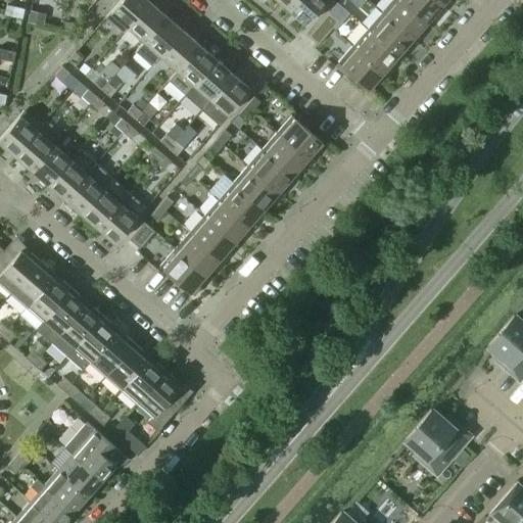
[(127,27),(149,1),(148,0),(120,0),(106,15),(124,31),(128,27),(127,27)]
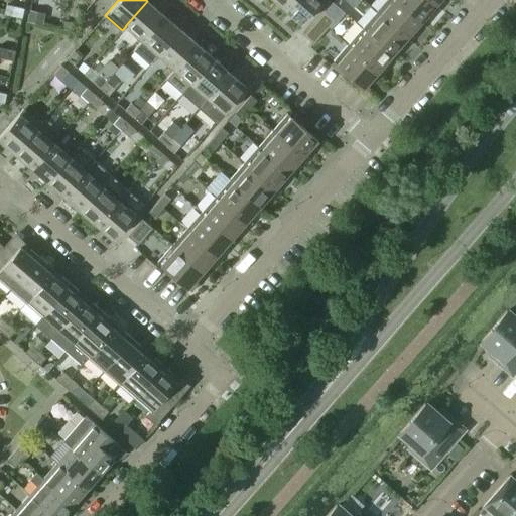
[(274,0),(285,9),(292,0),(274,0)]
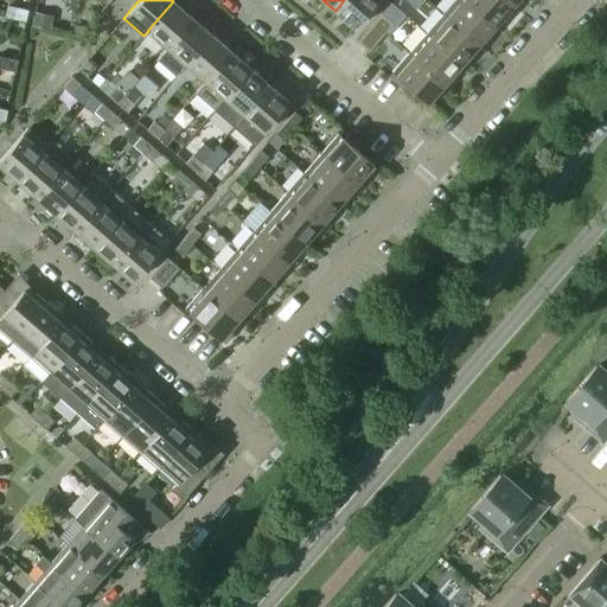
[(344,0),(336,11),(355,27),(378,0),(344,0)]
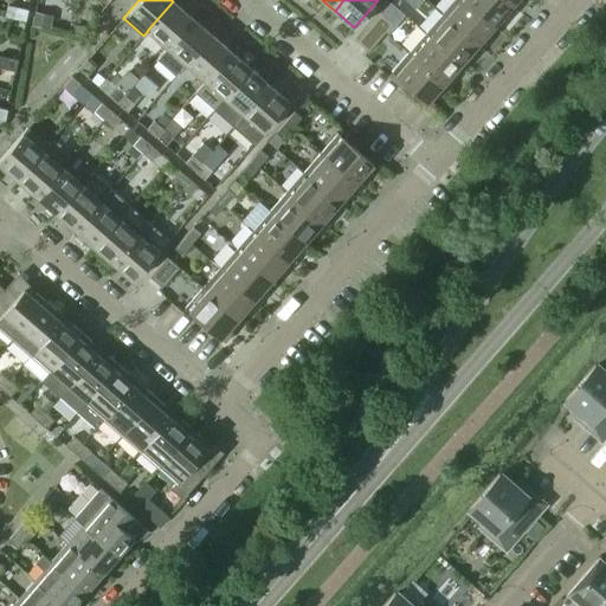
[(484,37),(495,25),(465,0),(453,0),(442,13),(482,47),(489,40),(484,37)]
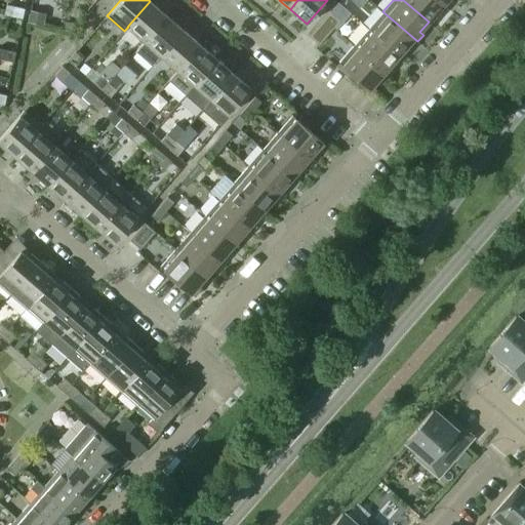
[(437,0),(403,0),(429,22),(437,11),(441,15),(447,8),(437,0)]
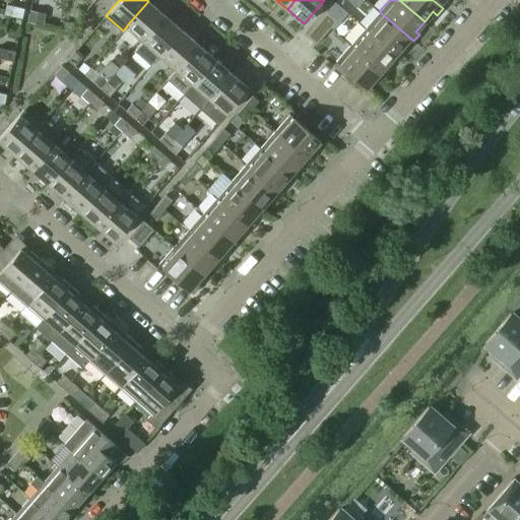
[(127,26),(142,40),(142,41),(165,15),(148,1),(126,26),(127,26)]
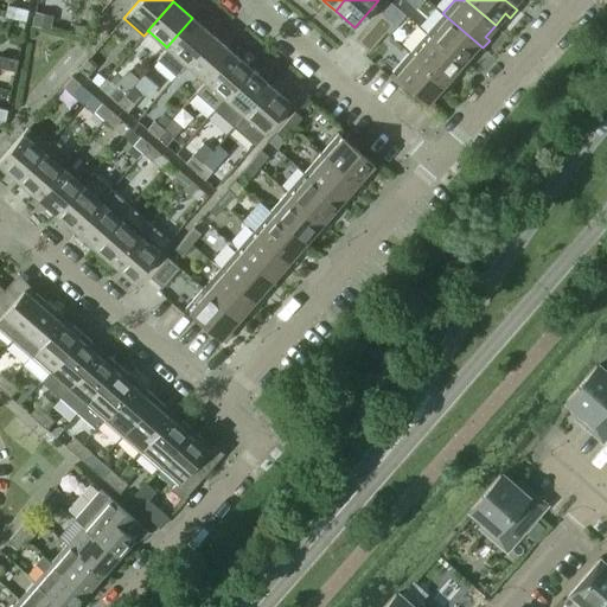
[(16,19),(18,7),(7,5),(5,17),(16,19)]
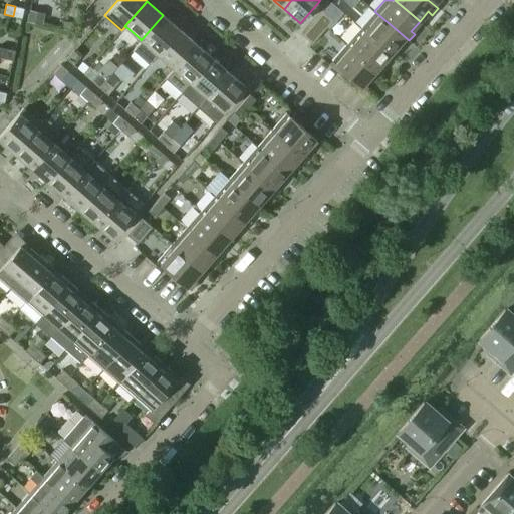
[(24,8),(15,6),(13,16),(22,18),(24,8)]
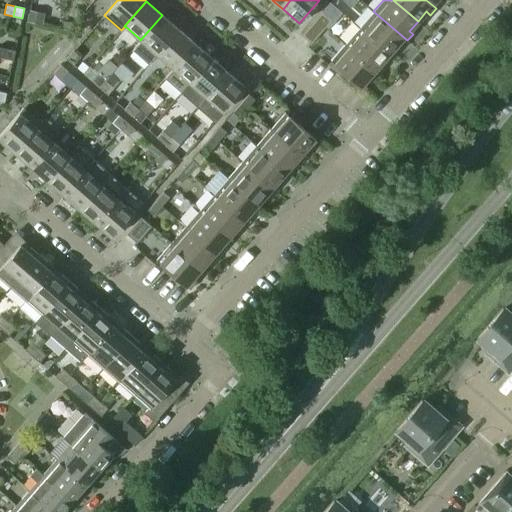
[(30,10),(28,21),(40,23),(42,12),(30,10)]
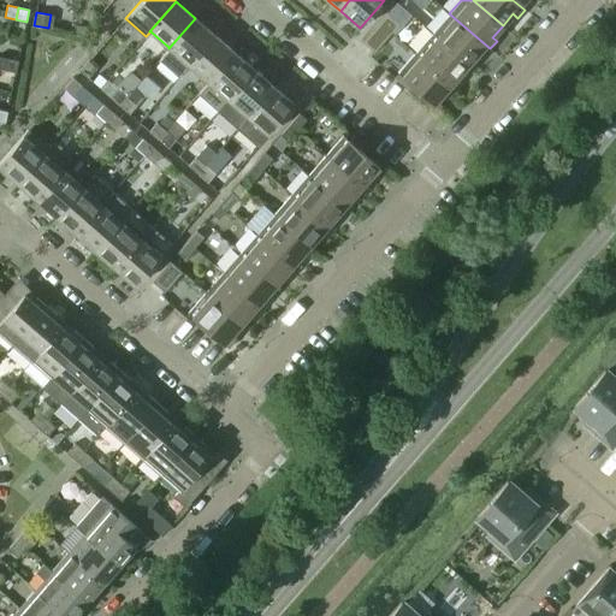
[(379,22),(392,33),(398,24),(386,13),(379,22)]
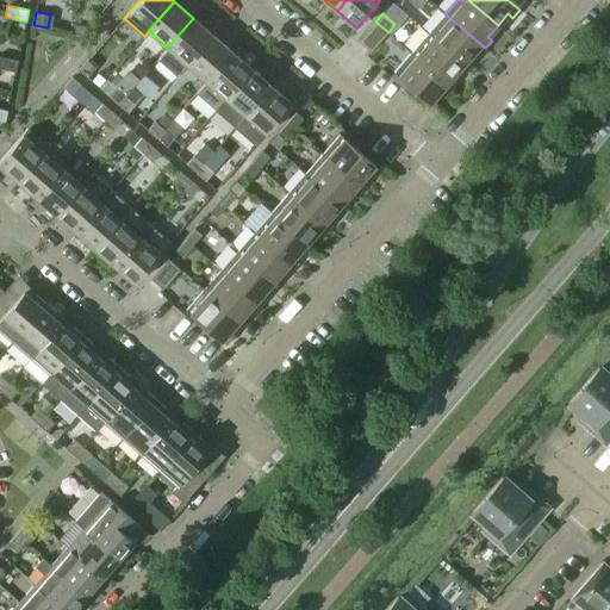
[(444,13),(428,32),(464,64),(474,53),(478,56),(485,48),(444,13)]
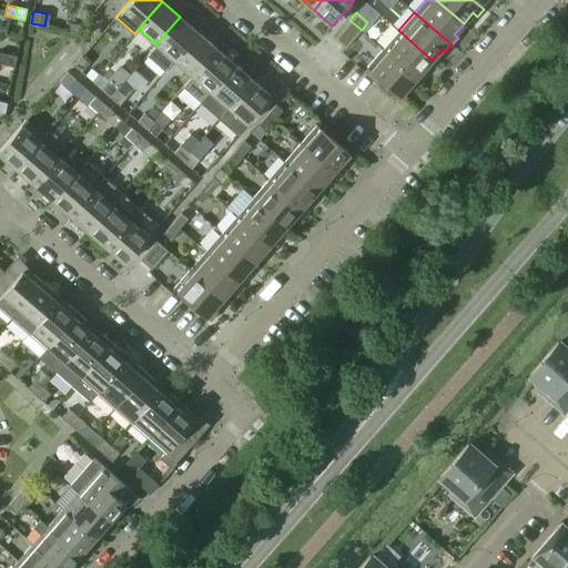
[(164,70),(174,60),(199,32),(180,17),(155,44),(155,43),(146,54),(164,70)]
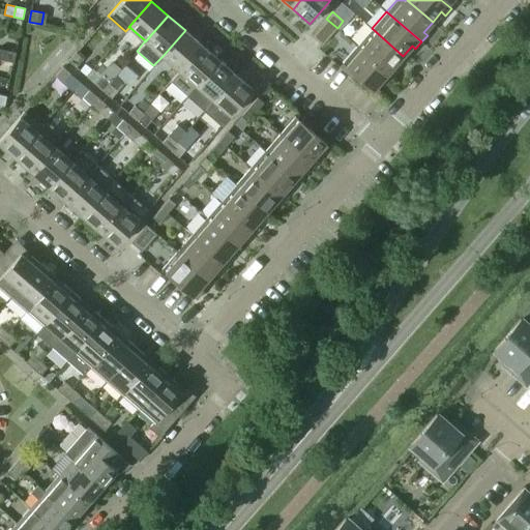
[(337,28),(326,19),(312,35),(322,45),(337,28)]
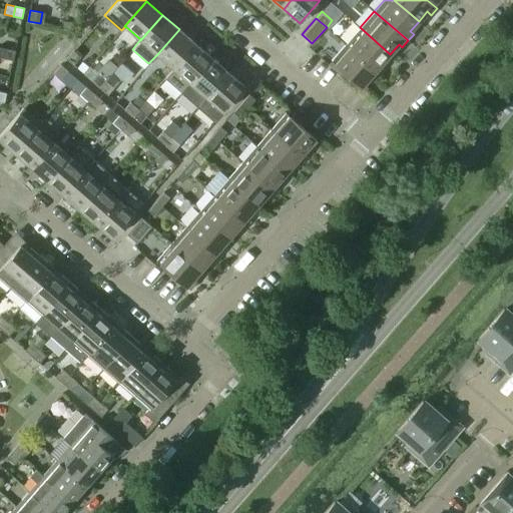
[(360,27),(346,43),(380,73),(386,66),(382,63),(390,54),(360,27)]
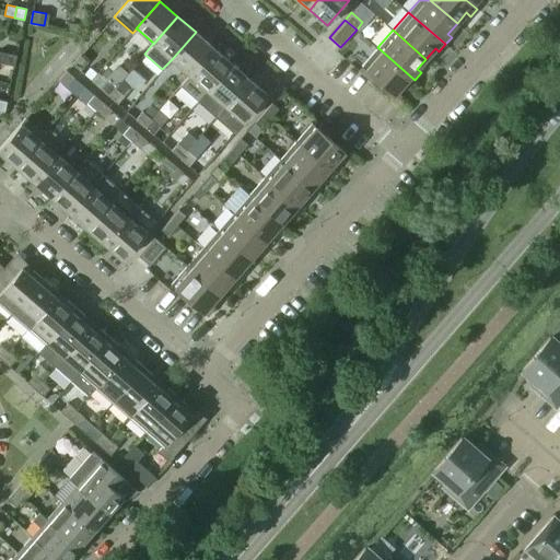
[(172,59),(189,74),(213,47),(196,32),(172,59)]
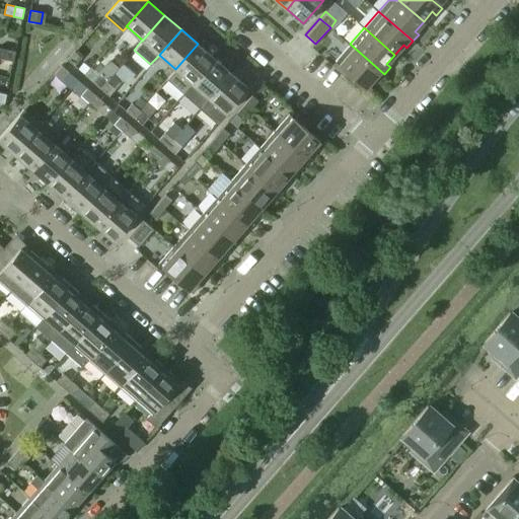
[(166,79),(183,93),(214,59),(198,44),(175,69),(166,79)]
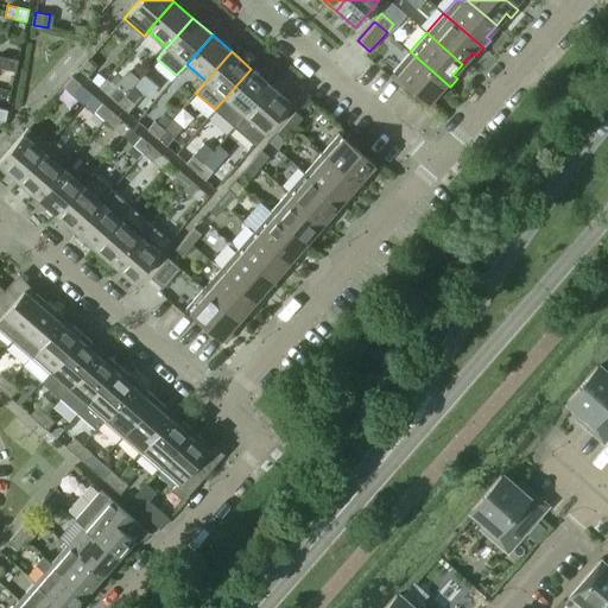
[(443,95),(450,87),(410,51),(392,71),(428,103),(438,90),(443,95)]
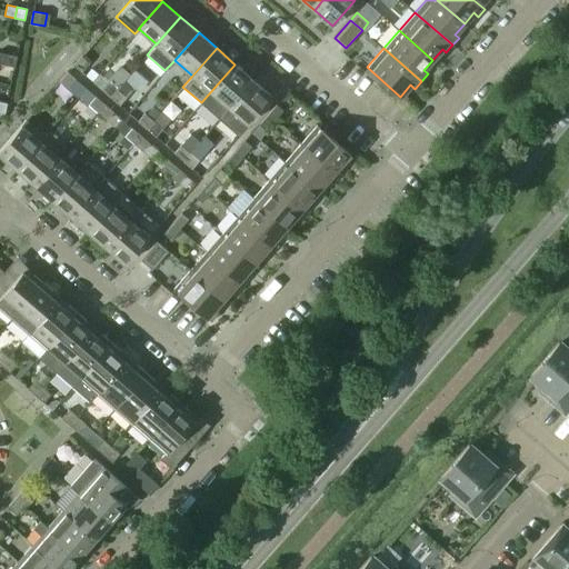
[(17,56),(7,53),(5,65),(15,67),(17,56)]
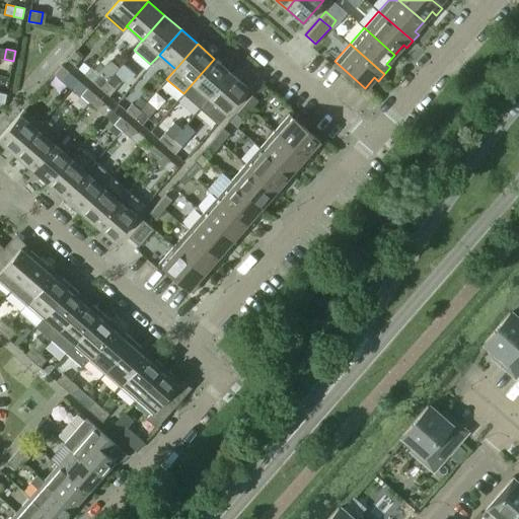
[(74,66),(81,57),(74,51),(67,59),(74,66)]
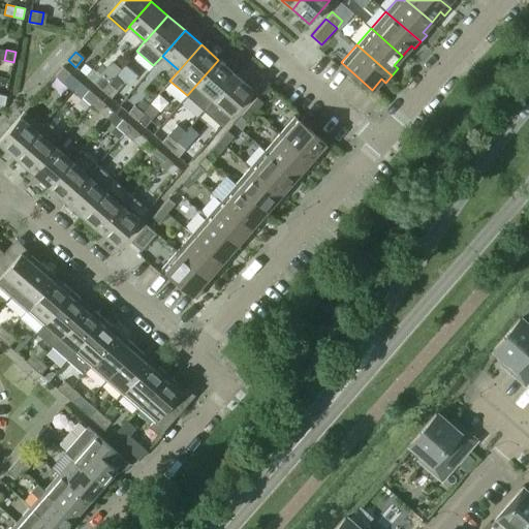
[(187,95),(204,111),(235,74),(218,60),(187,95)]
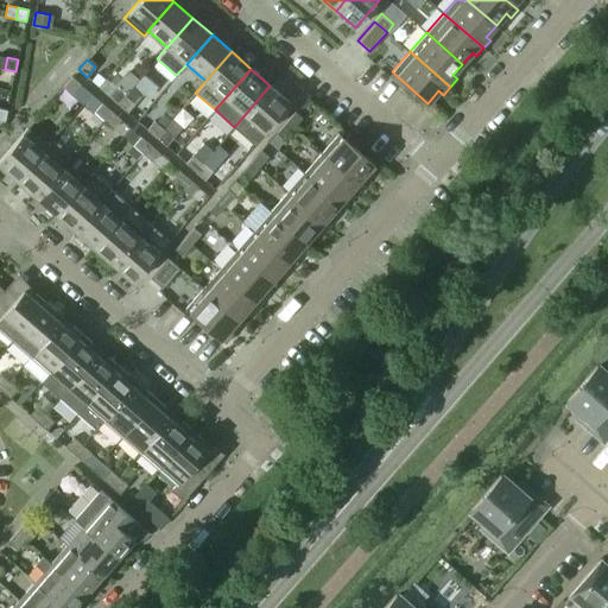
[(73,94),(81,84),(73,77),(63,87),(73,94)]
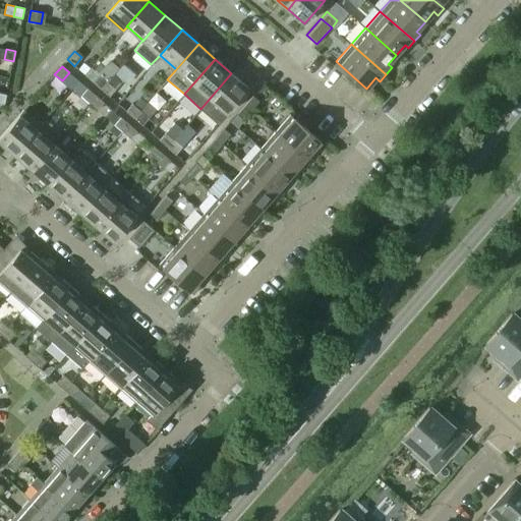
[(109,96),(115,89),(123,79),(115,72),(108,81),(107,81),(101,89),(109,96)]
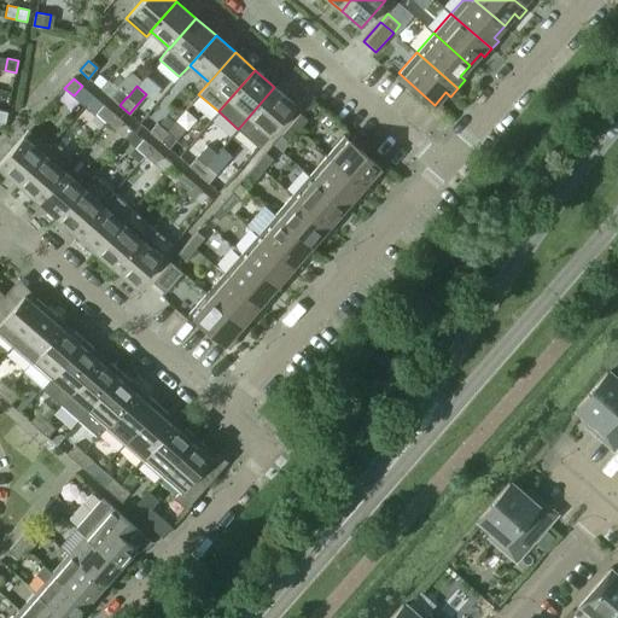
[(274,87),(238,129),(258,146),(295,104),(274,87)]
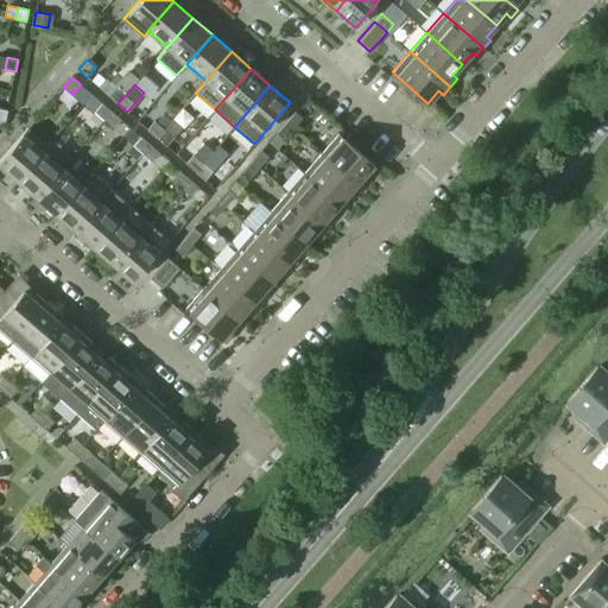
[(108,95),(118,103),(125,95),(115,87),(108,95)]
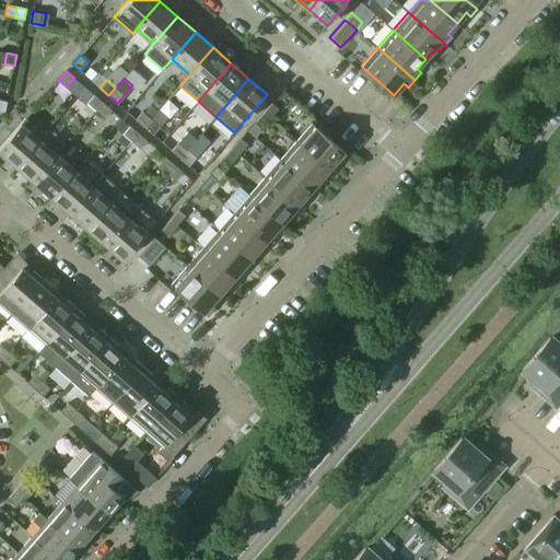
[(95,111),(103,103),(94,95),(86,103),(95,111)]
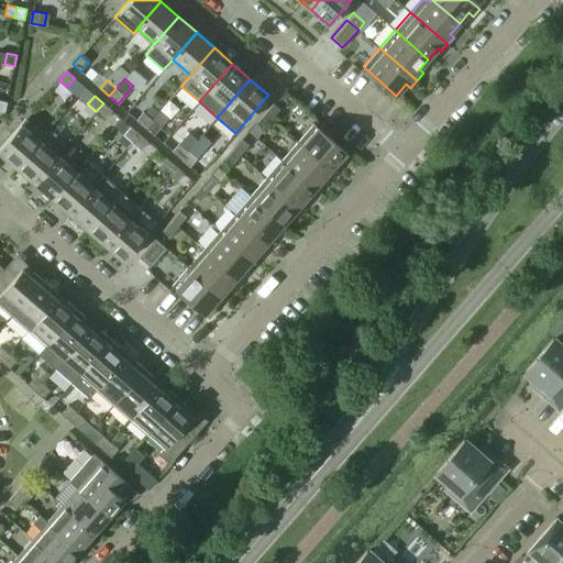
[(96,111),(98,112),(94,119),(100,124),(112,111),(103,103),(96,111)]
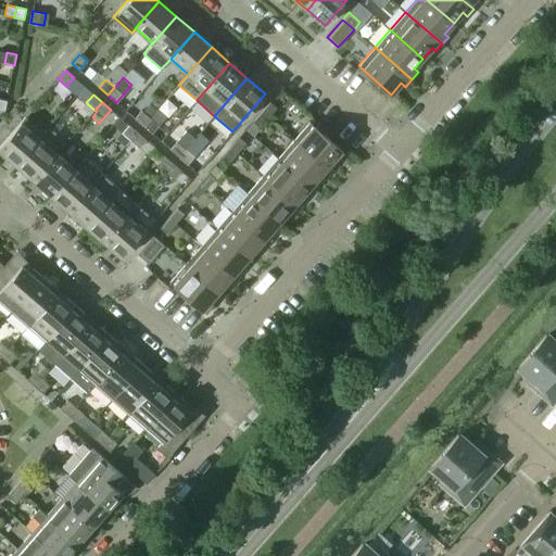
[(261,112),(267,117),(276,108),(269,102),(261,112)]
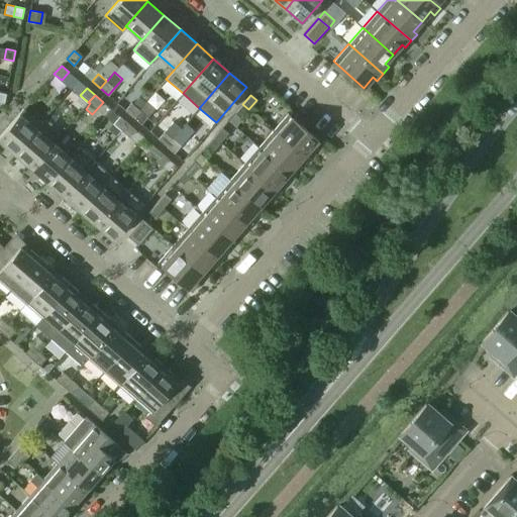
[(139,110),(132,117),(140,124),(147,117),(156,107),(147,100),(139,110)]
